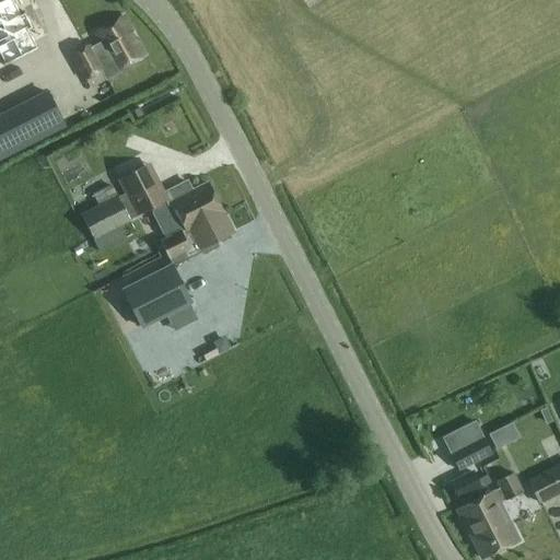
[(21,13),(14,0),(0,0),(0,54),(6,65),(38,48),(30,30),(33,27),(25,12),(21,13)]
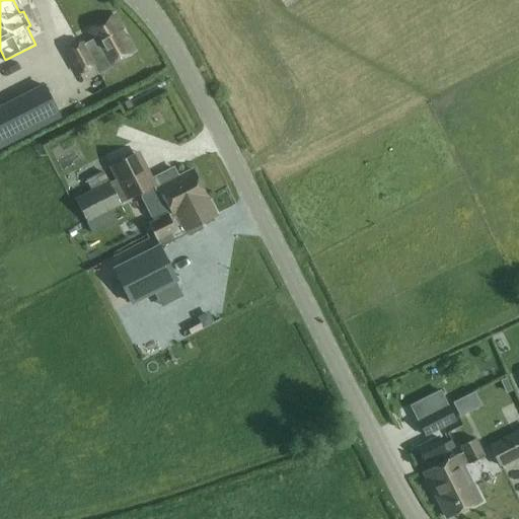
[(67,49),(79,73),(94,65),(98,74),(112,66),(109,64),(134,51),(115,15),(87,30),(92,41),(84,45),(82,41),(67,49)]
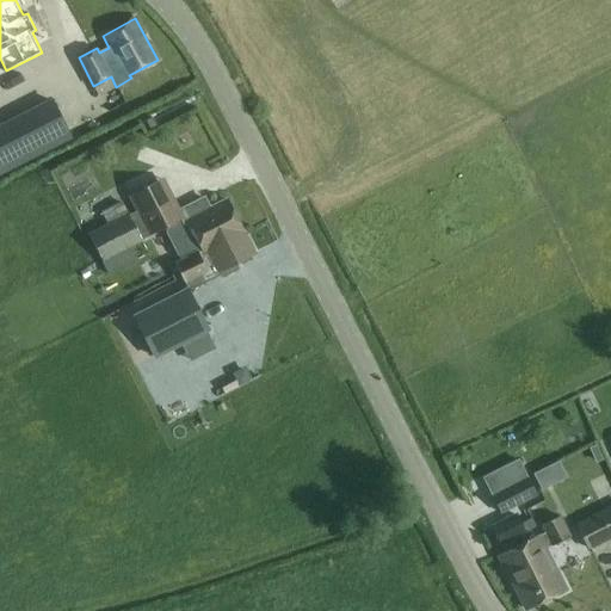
[(59,111),(78,102),(67,82),(48,92),(59,111)]
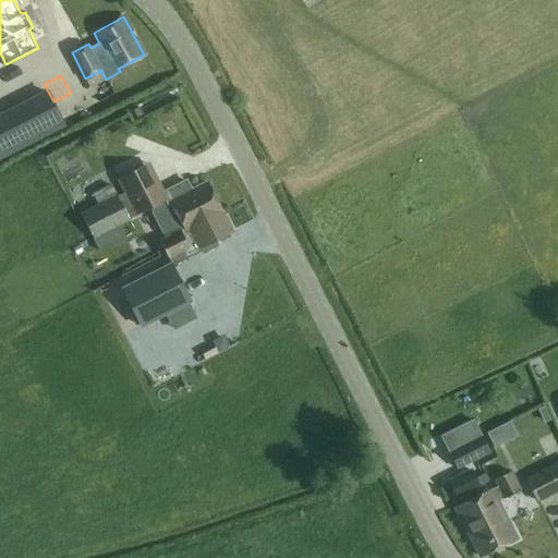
[(0,166),(64,133),(48,100),(0,125),(0,166)]
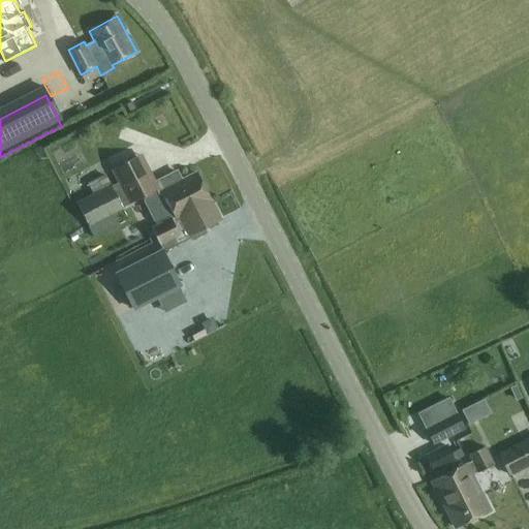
[(129,112),(135,109),(131,101),(126,103),(129,112)]
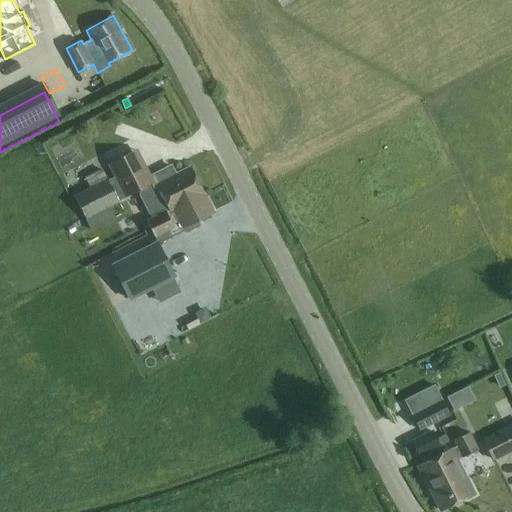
[(119,200),(142,188),(150,184),(147,178),(133,152),(110,163),(117,176),(108,180),(108,179),(75,196),(86,218),(119,201),(119,200)]
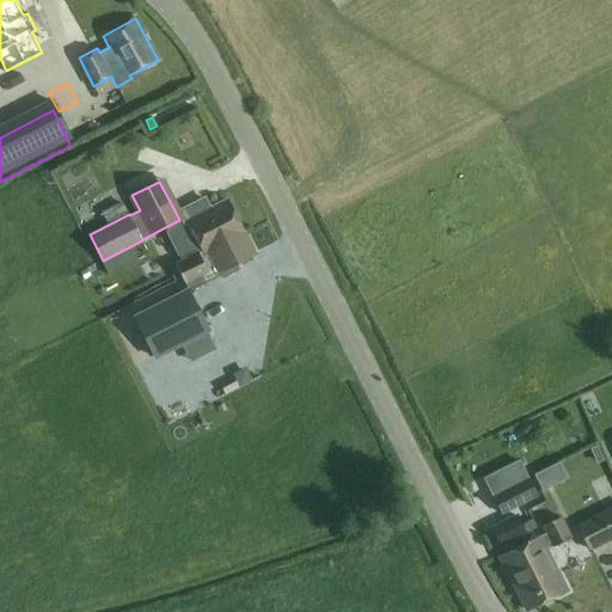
[(181,258),(196,250),(200,252),(203,250),(204,254),(244,233),(244,232),(227,200),(210,209),(204,199),(176,213),(179,220),(170,225),(171,227),(166,230),(167,231),(182,256),(181,257),(181,258)]
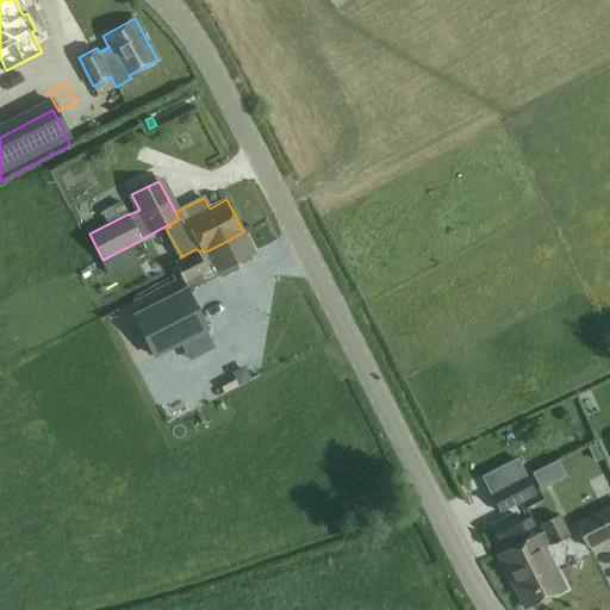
[(120,199),(93,212),(100,226),(128,213),(120,199)]
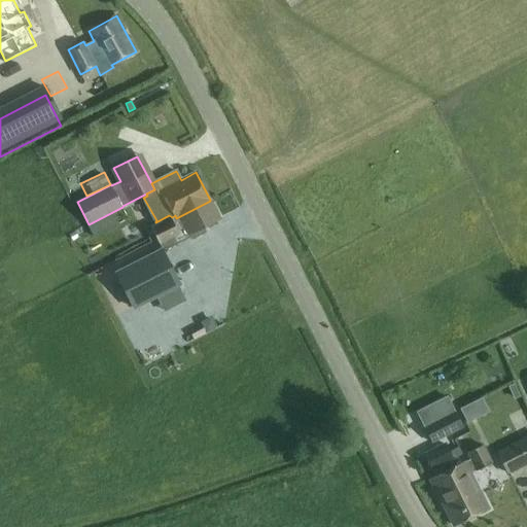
[(176,218),(175,215),(172,217),(151,227),(160,243),(174,237),(176,241),(219,218),(210,201),(176,218)]
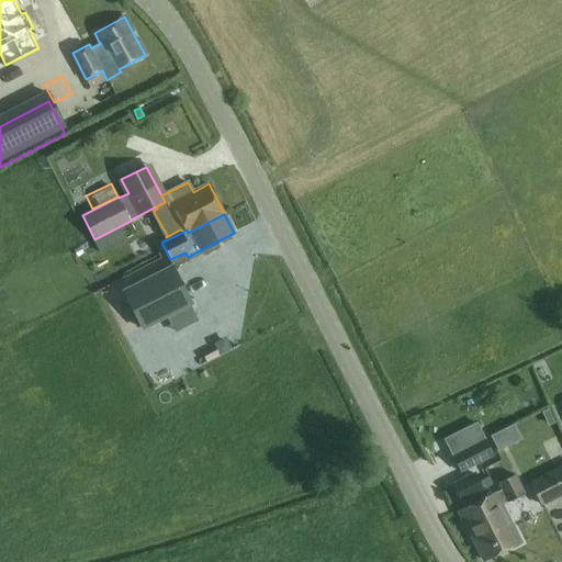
[(189,303),(192,302),(173,267),(124,292),(142,327),(167,314),(189,303)]
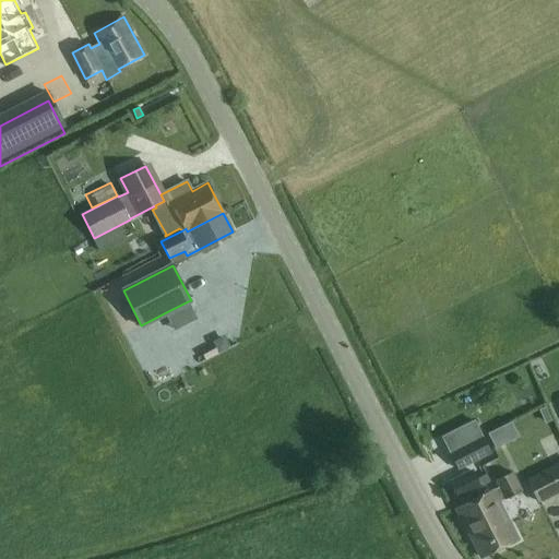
[(197,318),(188,301),(166,312),(175,330),(197,318)]
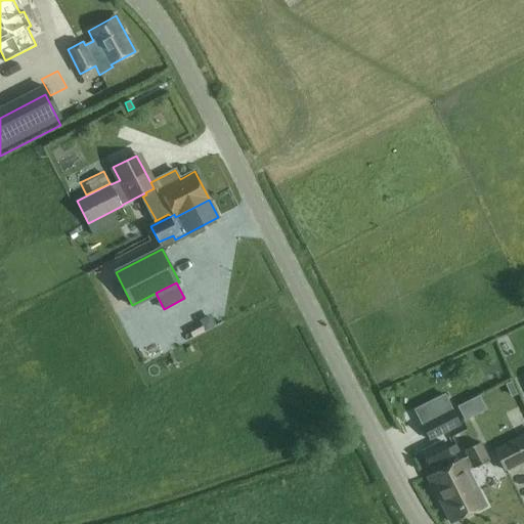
[(200,320),(205,331),(215,325),(211,318),(206,316),(200,320)]
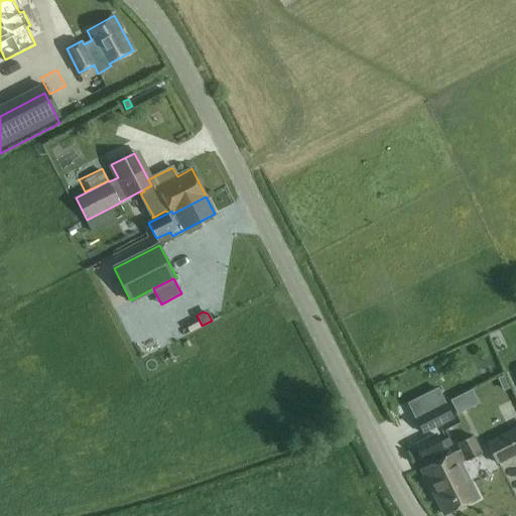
[(423,432),(453,417),(437,388),(408,403),(423,432)]
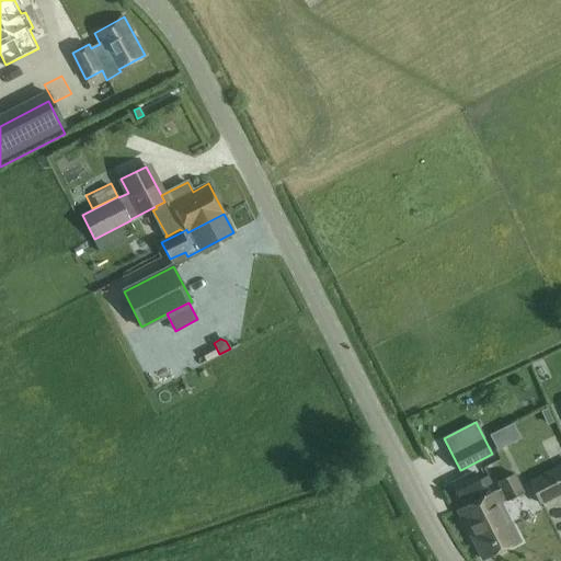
[(514,423),(490,435),(497,449),(522,438),(514,423)]
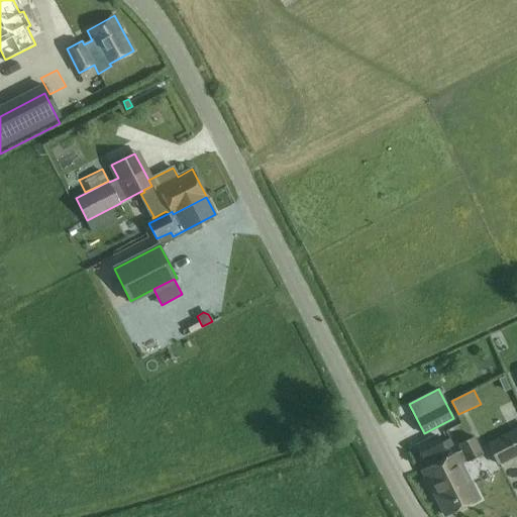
[(499,464),(516,454),(516,427),(488,443),(499,464)]
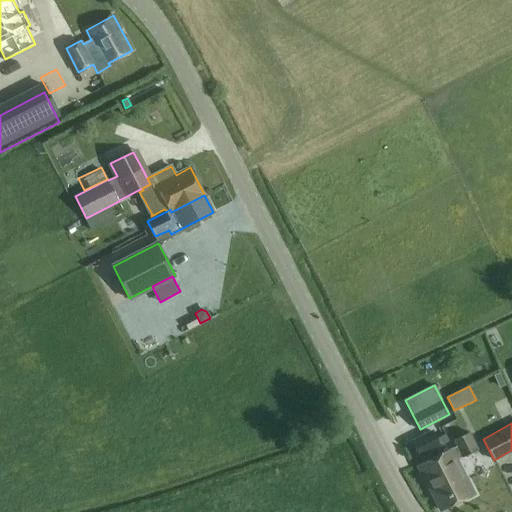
[(420,455),(424,462),(418,465),(440,510),(473,494),(455,459),(462,455),(463,457),(477,450),(468,432),(454,439),(457,446),(451,449),(450,448),(432,457),(429,451),(439,445),(432,431),(412,441),(419,456),(420,455)]
